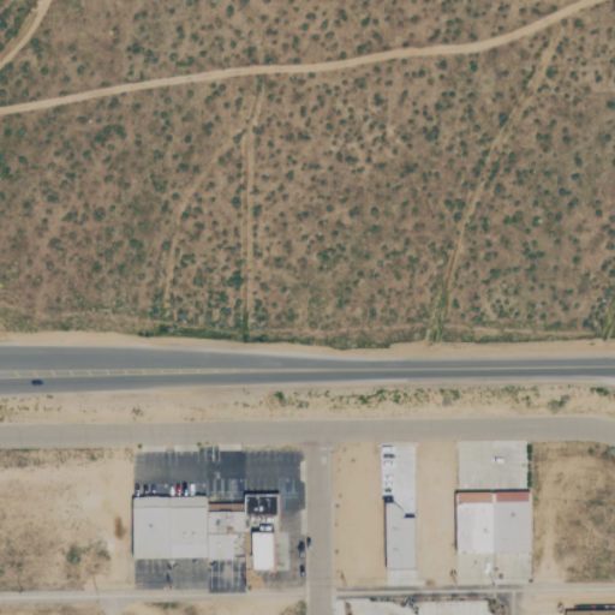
[(455,554),(531,551),(530,490),(454,493),(455,554)]
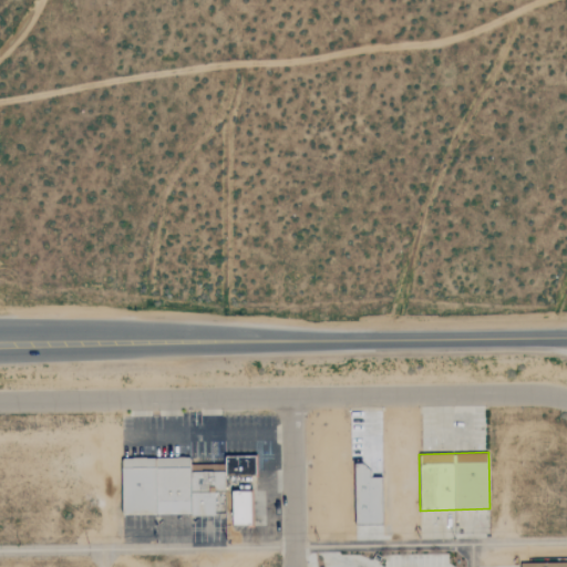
[(225,456),(254,456),(255,476),(225,476),(225,456)]
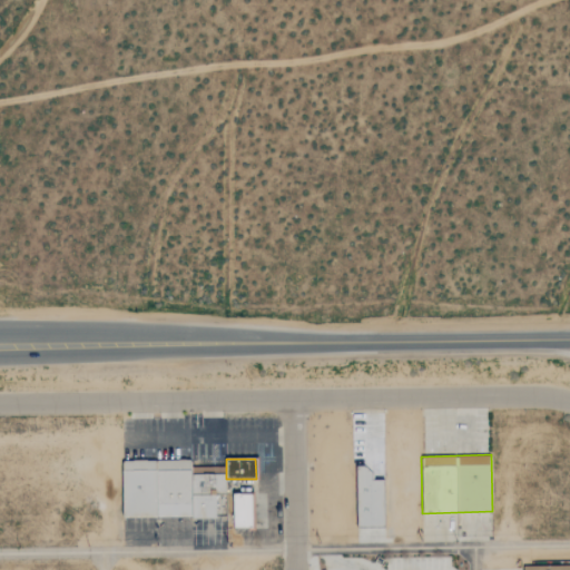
[(121,461),(156,460),(157,517),(123,517),(121,461)]
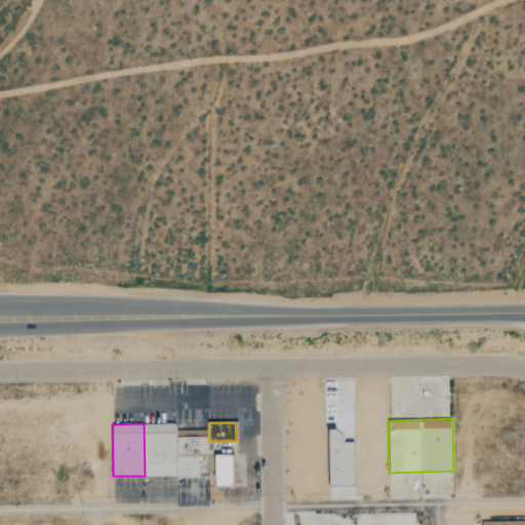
[(144,423),(176,423),(176,436),(176,455),(176,476),(145,476),(144,423)]
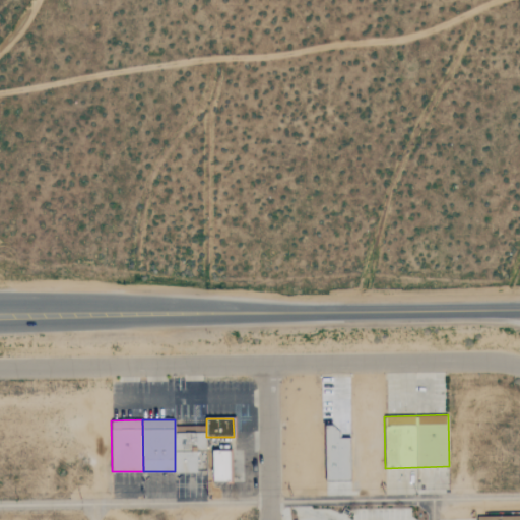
[(351,481),(350,438),(338,438),(337,426),(325,426),(325,481),(351,481)]
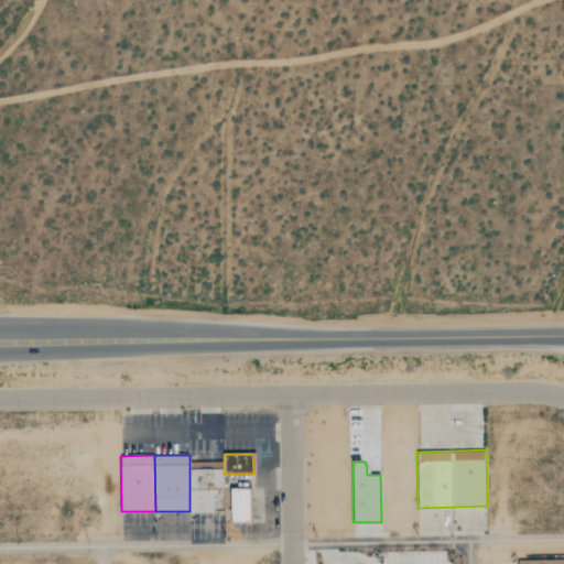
[(190,468),(224,468),(224,488),(213,488),(190,489),(190,468)]
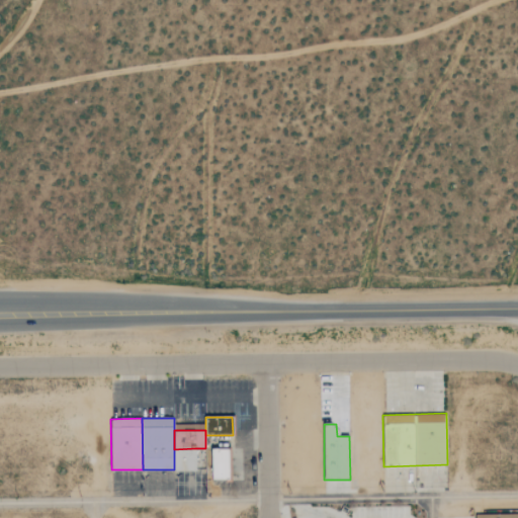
[(209,481),(208,447),(230,447),(231,481),(209,481)]
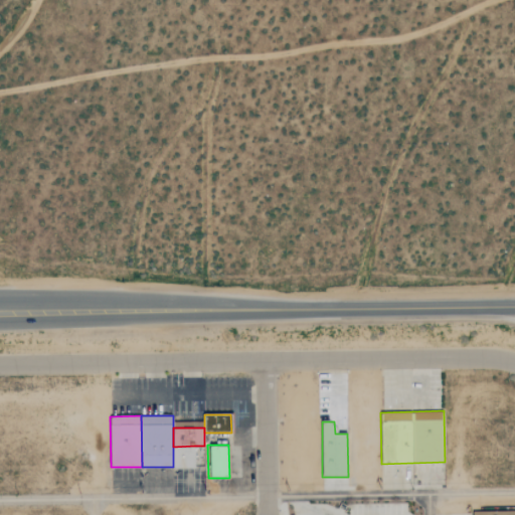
[(173,468),(173,467),(173,447),(194,446),(194,468),(173,468)]
